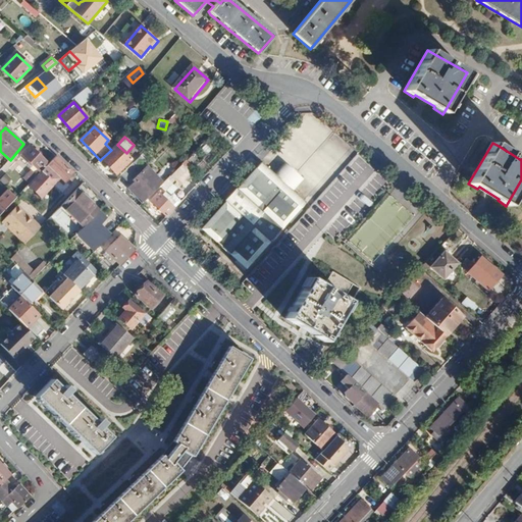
[(29,145),(20,153),(38,170),(46,162),(29,145)]
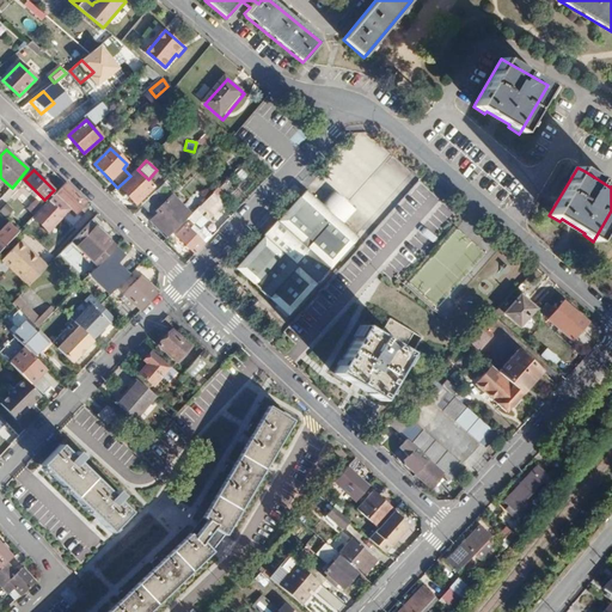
[(136,172),(118,190),(135,206),(152,188),(136,172)]
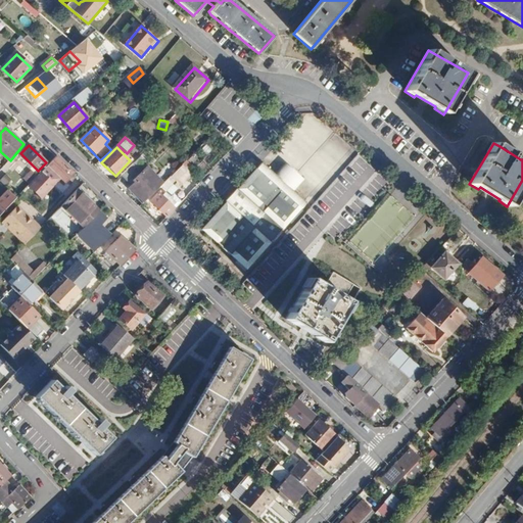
[(54,157),(46,167),(65,182),(73,174),(54,157)]
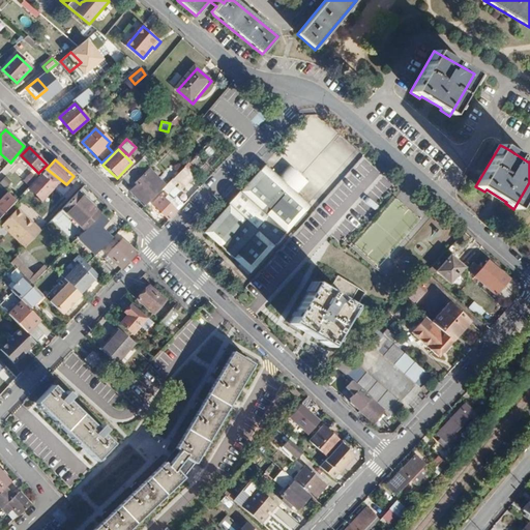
[(196,175),(187,167),(165,188),(163,190),(168,196),(177,185),(181,189),(196,175)]
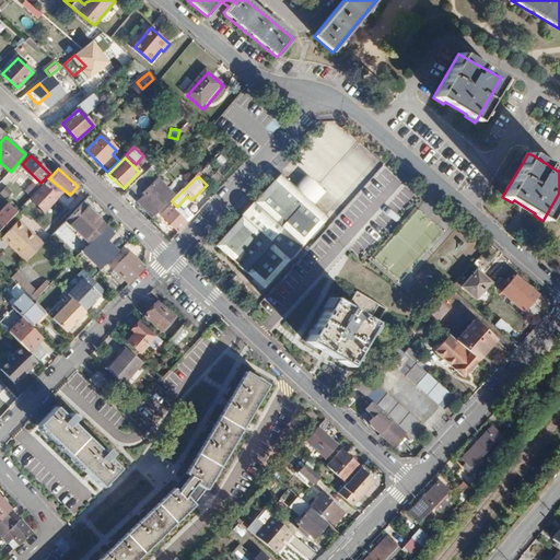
[(142,177),(129,189),(136,196),(148,184),(142,177)]
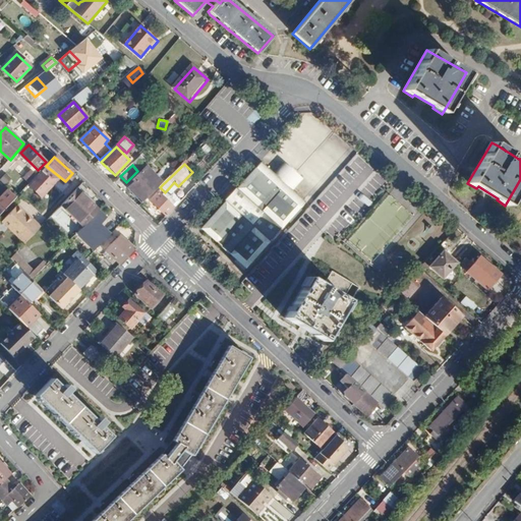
[(261,165),(229,200),(275,240),(305,205),(261,165)]
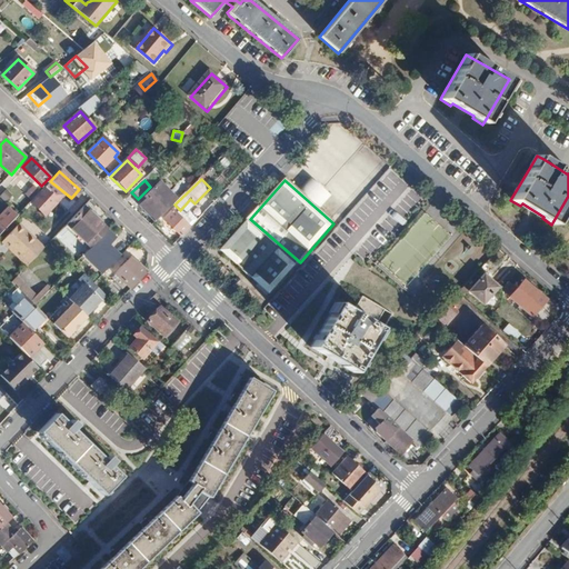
[(139,208),(155,223),(175,205),(177,202),(159,185),(147,197),(149,199),(139,208)]
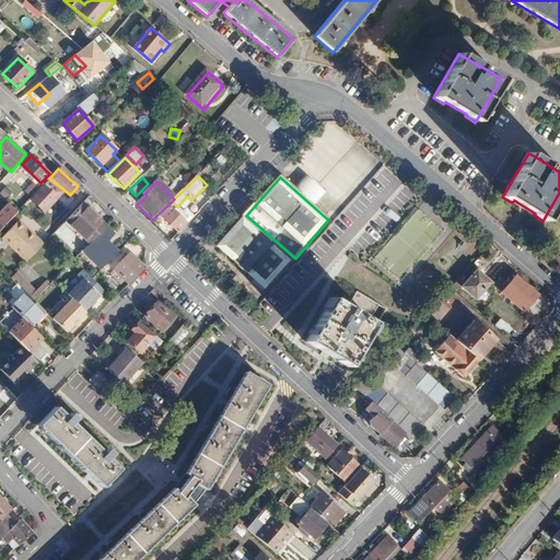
[(2,186),(0,190),(0,194),(7,198),(11,190),(2,186)]
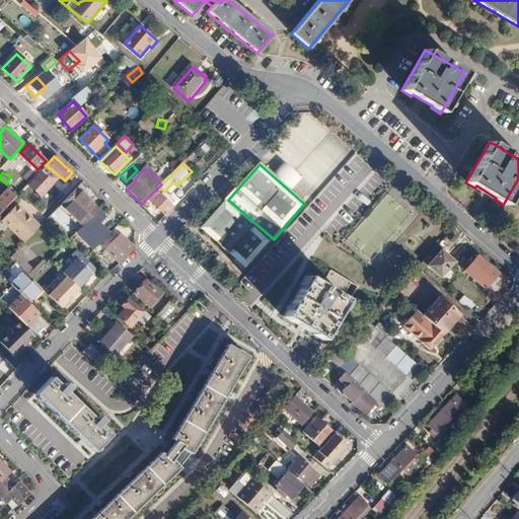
[(67,186),(60,178),(55,183),(62,191),(67,186)]
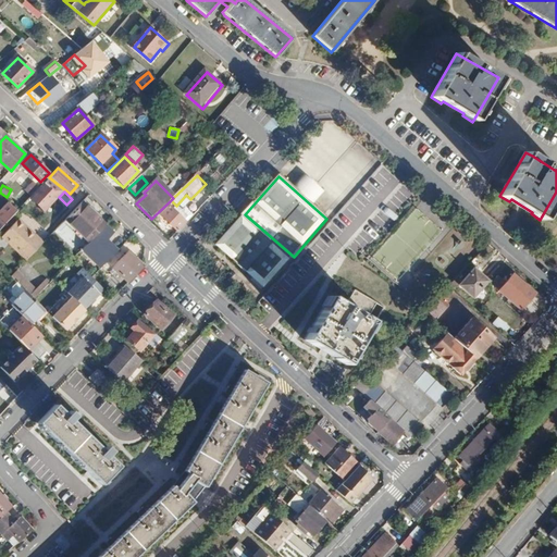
[(108,224),(84,201),(63,223),(86,246),(106,226),(108,224)]
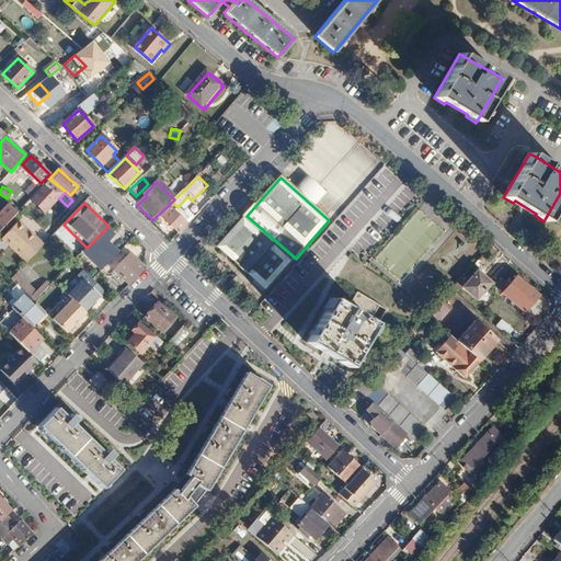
[(170,209),(161,218),(179,236),(187,227),(185,225),(189,221),(178,209),(173,214),(170,209)]
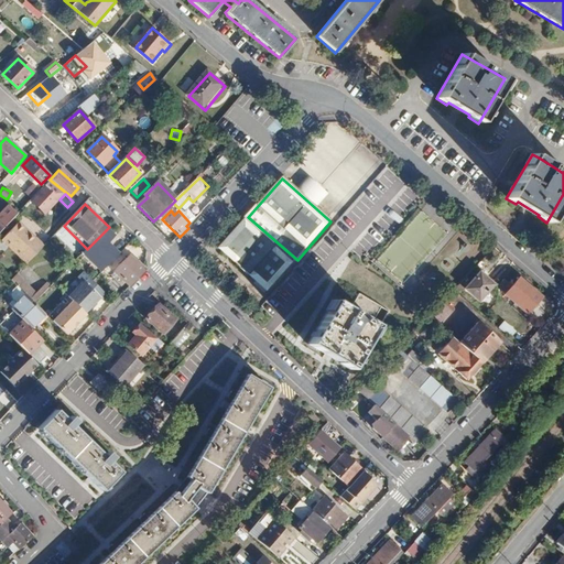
[(297,260),(248,217),(218,251),(267,294),(297,260)]
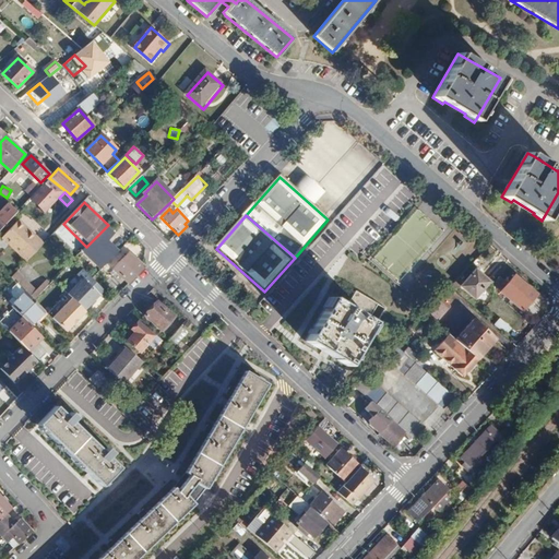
[(20,219),(1,237),(25,262),(44,245),(20,219)]
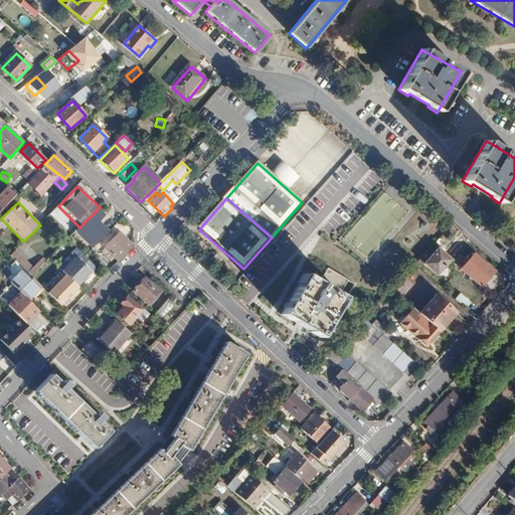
[(50,212),(64,226),(71,219),(56,206),(50,212)]
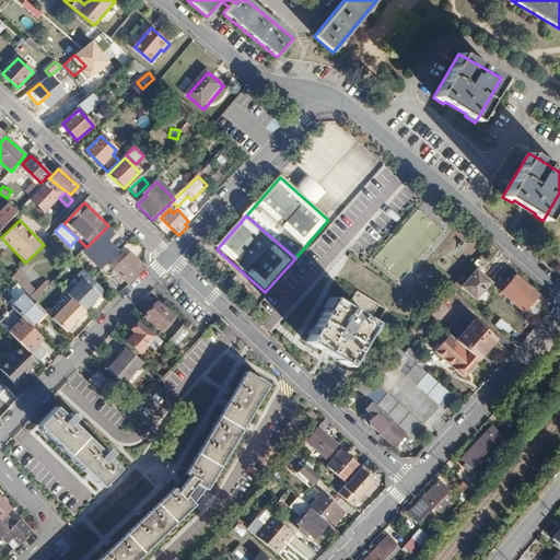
[(96,255),(115,236),(106,228),(86,247),(80,254),(82,256),(84,254),(90,258),(94,254),(96,255)]
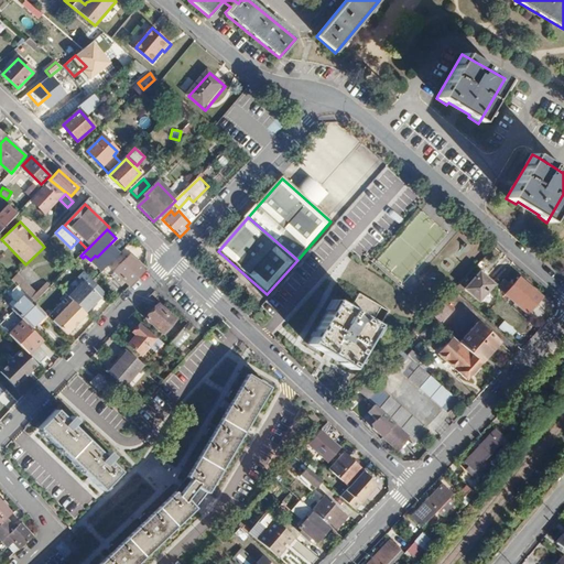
[(123,263),(114,273),(129,288),(145,271),(140,264),(138,264),(126,253),(119,260),(123,263)]
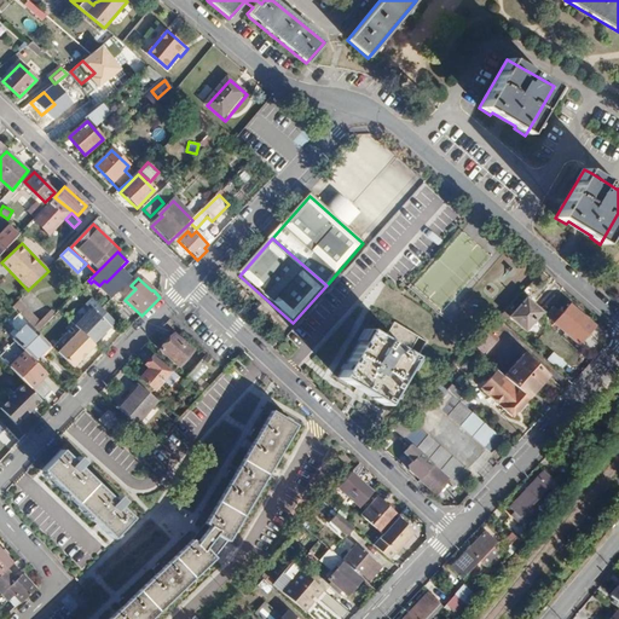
[(526,300),(510,318),(527,331),(542,313),(526,300)]
